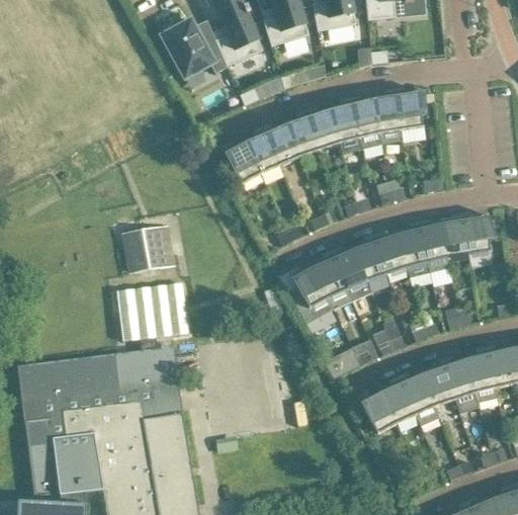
[(235,0),(216,8),(228,34),(216,39),(227,66),(262,50),(247,14),(249,13),(246,6),(244,7),(241,0),(235,0)]
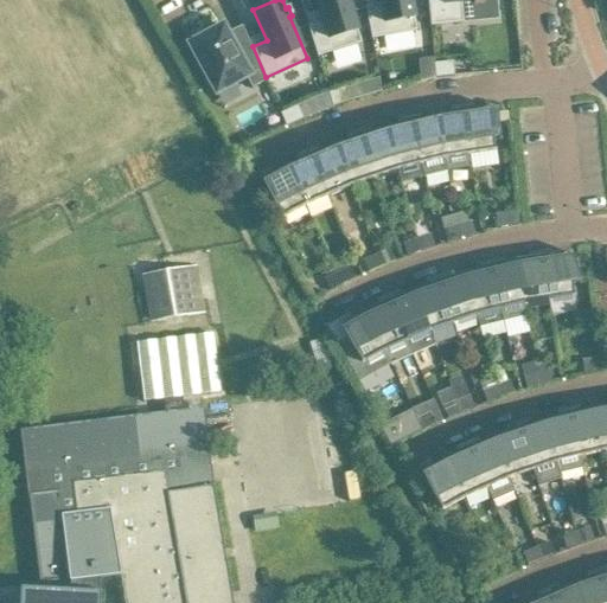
[(317,0),(323,18),(307,23),(317,55),(360,40),(349,0),(317,0)]
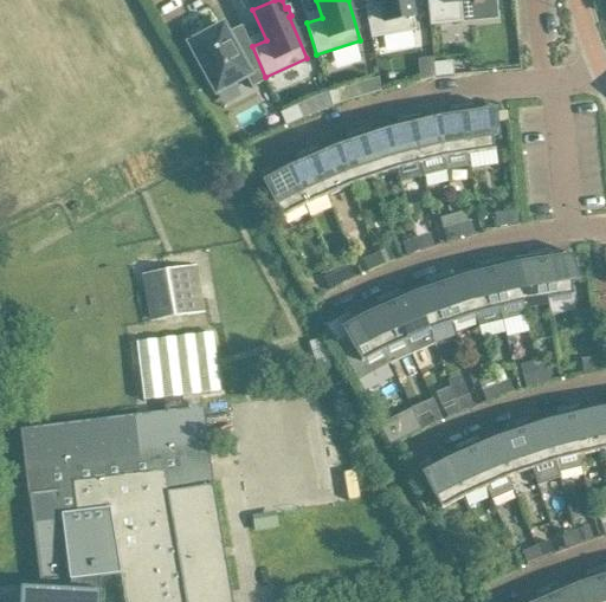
[(380,0),(380,1),(365,5),(371,37),(416,28),(411,0),(380,0)]
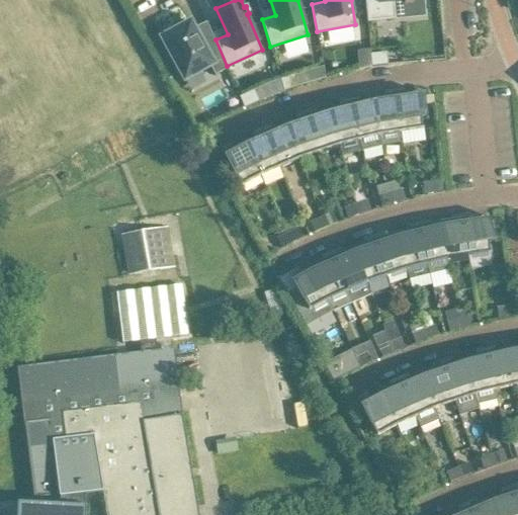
[(364,0),(367,20),(395,17),(394,0),(403,0),(404,3),(412,2),(412,0),(364,0)]
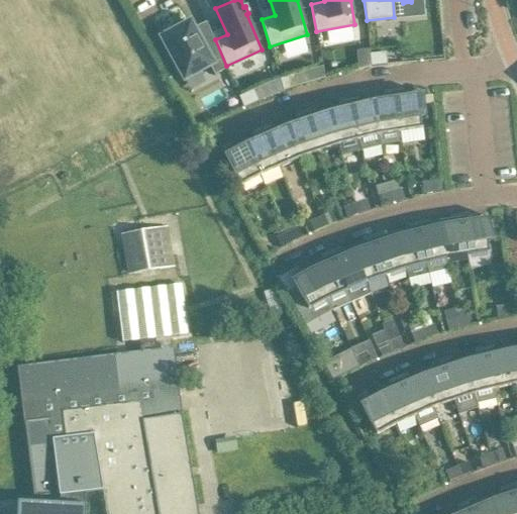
[(190,20),(161,36),(184,79),(210,65),(214,73),(226,67),(216,42),(205,48),(190,20)]
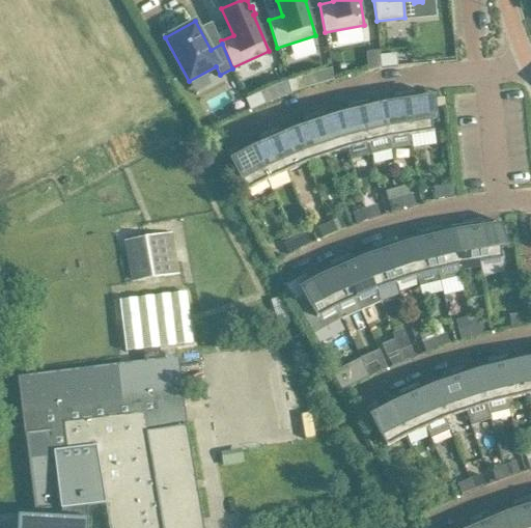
[(429,93),(429,91),(416,93),(415,87),(403,89),(412,144),(413,144),(411,134),(434,130),(434,129),(432,129),(431,118),(437,117),(438,118),(436,96),(435,96),(435,98),(429,99),(428,93),(429,93)]
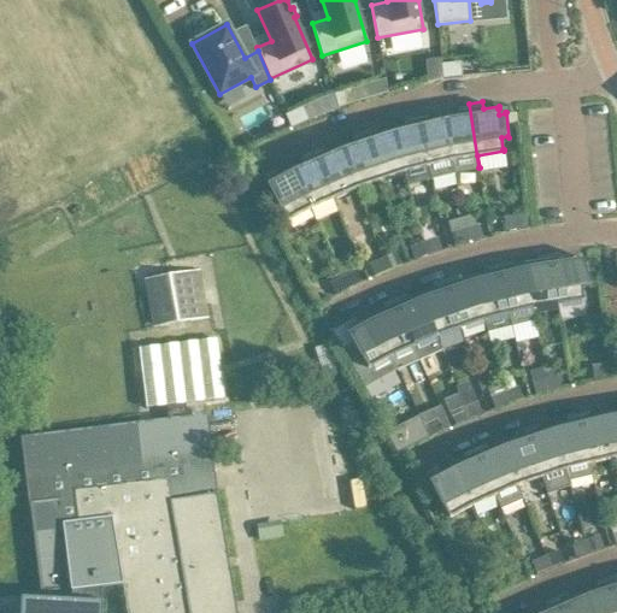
[(454,171),(479,168),(469,104),(456,106),(457,113),(442,115),(452,159),(454,171)]
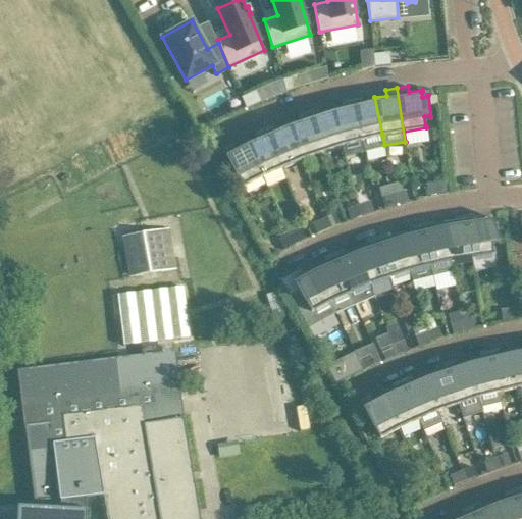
[(382,135),(374,97),(363,100),(362,94),(351,97),(364,150),(384,145),(382,135)]
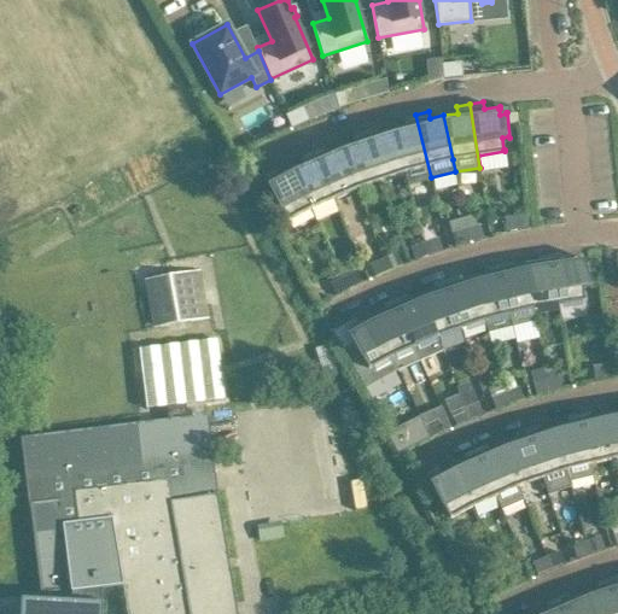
[(431,177),(415,115),(403,117),(404,124),(391,128),(403,171),(407,182),(431,177)]
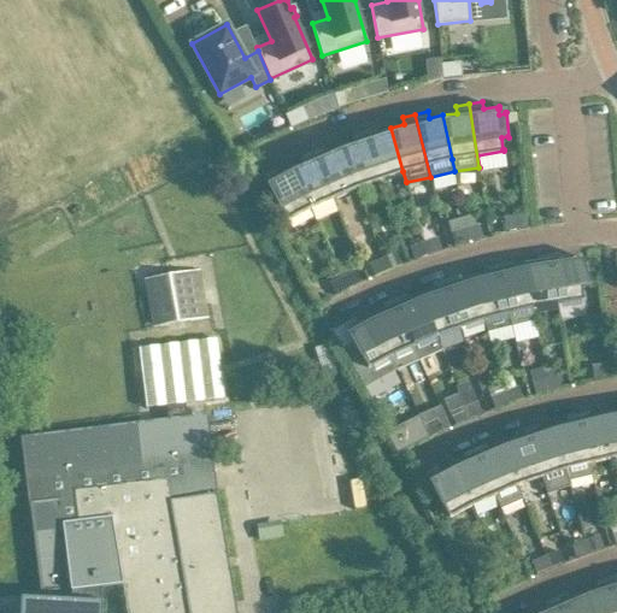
[(403,171),(391,128),(377,131),(375,125),(363,129),(380,178),(403,171)]
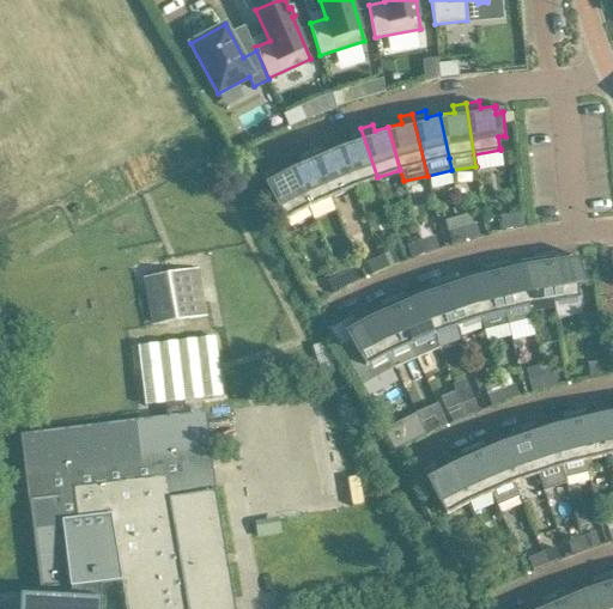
[(377,177),(360,128),(347,133),(350,139),(337,144),(353,186),(377,177)]
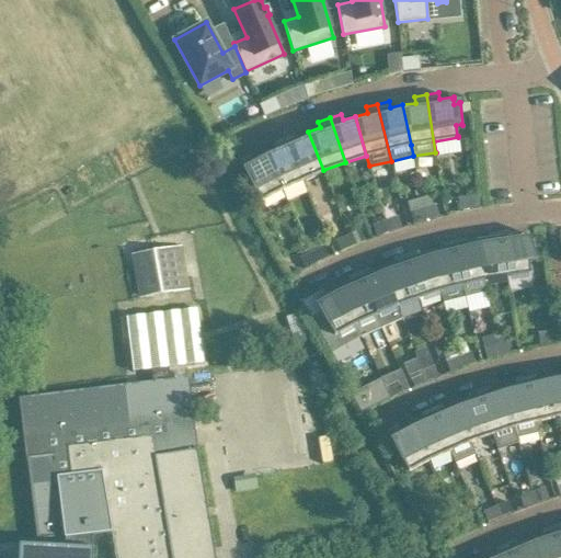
[(323,170),(308,132),(297,137),(295,131),(284,136),(302,179),(323,170)]
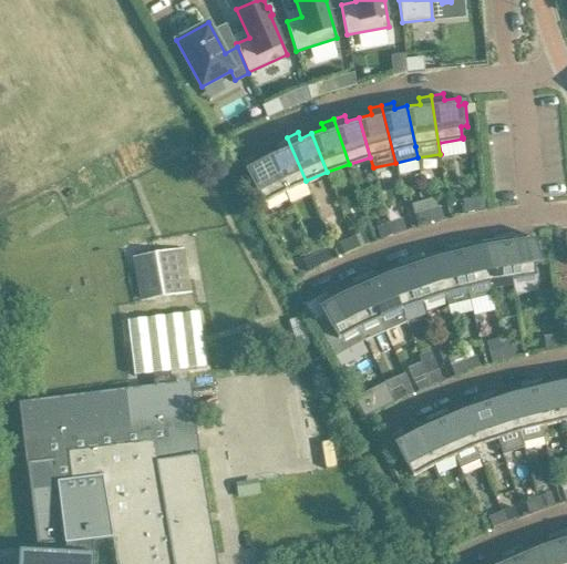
[(285,191),(306,181),(287,137),(276,142),(278,147),(266,153),(285,191)]
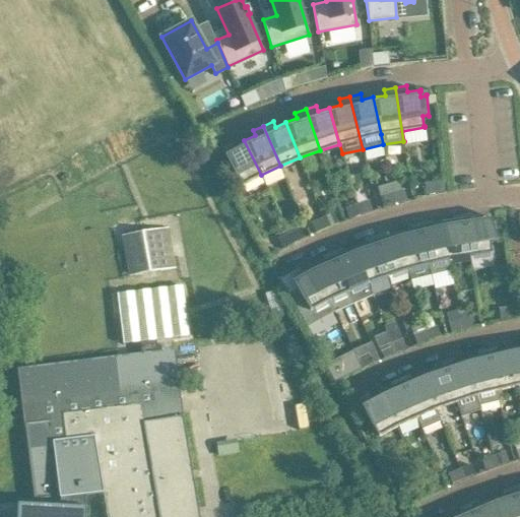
[(242,185),(261,175),(244,140),(234,146),(232,140),(220,146),(242,185)]
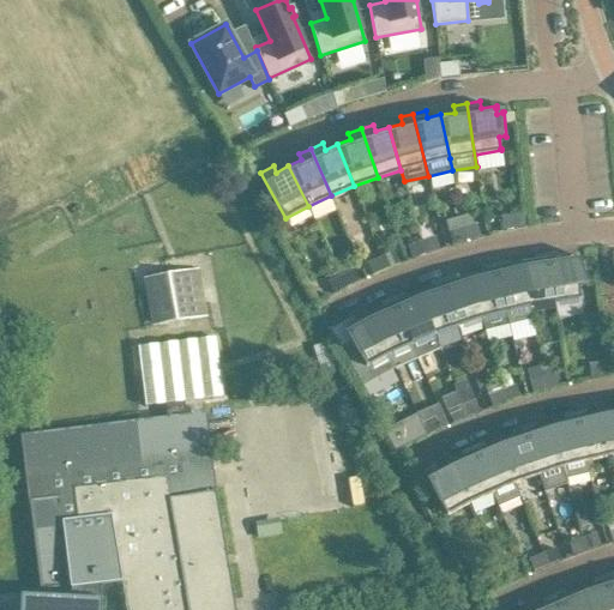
[(476,222),(474,223),(470,211),(459,213),(467,237),(480,234),(476,222)]
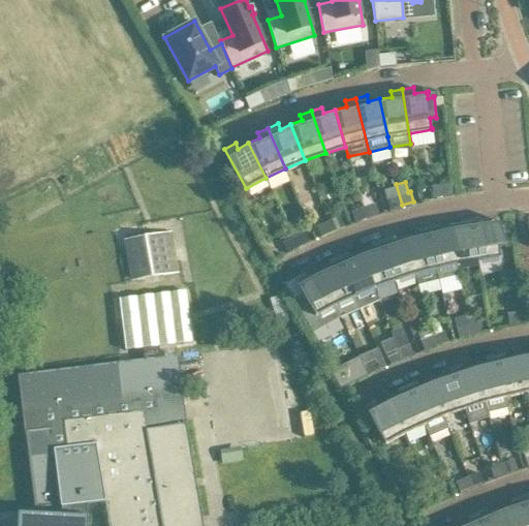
[(433,195),(452,193),(450,183),(432,185),(433,195)]
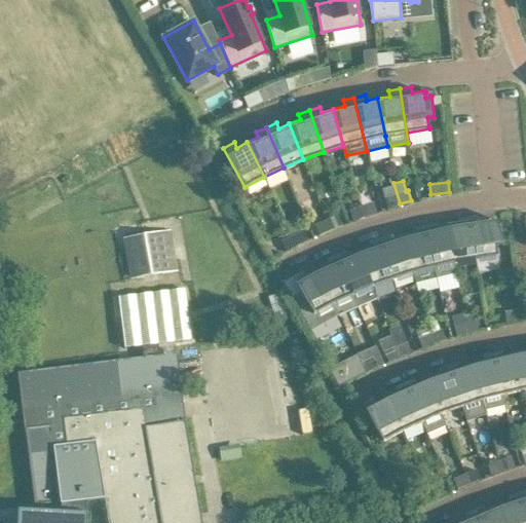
[(387,208),(400,203),(393,183),(381,187),(387,208)]
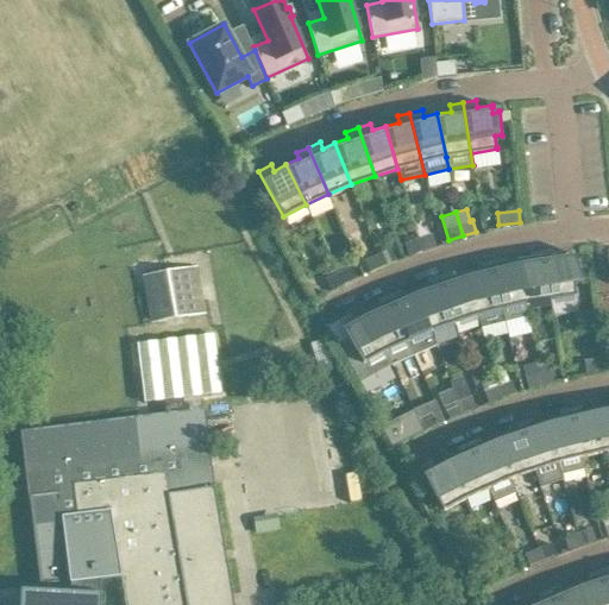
[(435,244),(431,233),(419,237),(422,249),(435,244)]
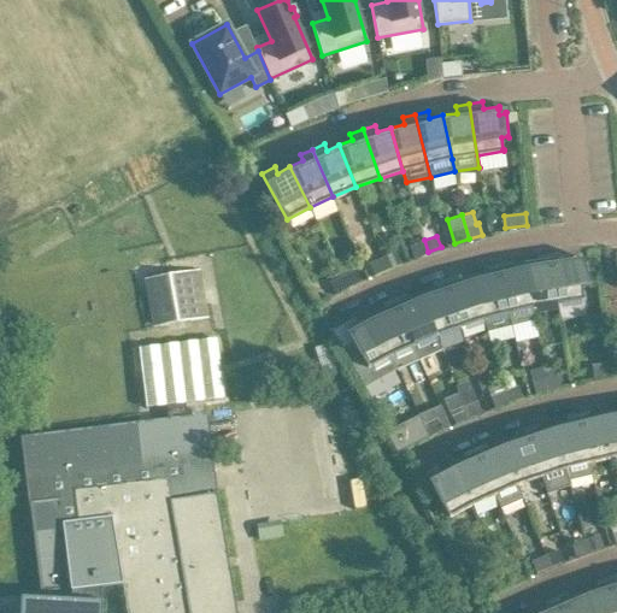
[(413,257),(428,252),(424,240),(410,246),(413,257)]
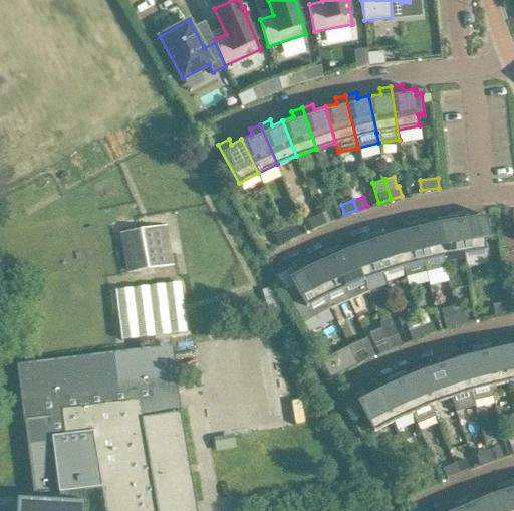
[(491,238),(489,217),(488,217),(488,218),(483,219),(482,213),(483,213),(483,212),(469,214),(469,208),(458,210),(464,253),(466,266),(489,263),(487,248),(486,248),(484,238),(490,237),(491,238)]
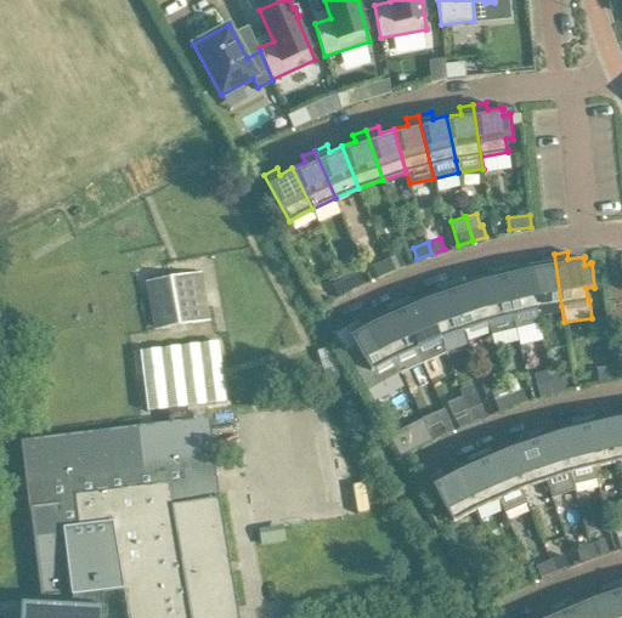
[(390,270),(403,264),(399,253),(385,259),(390,270)]
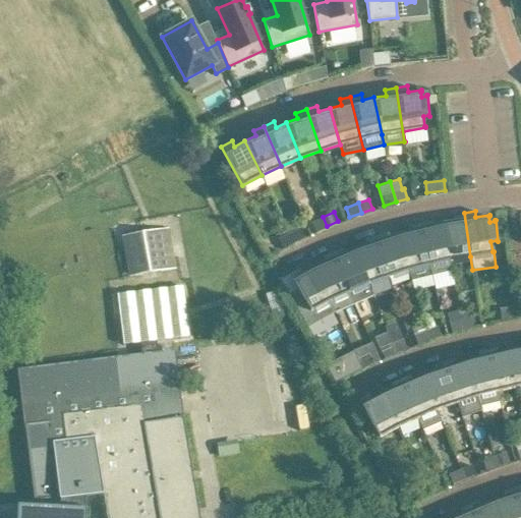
[(470,256),(464,213),(453,215),(454,220),(443,222),(450,260),(470,256)]
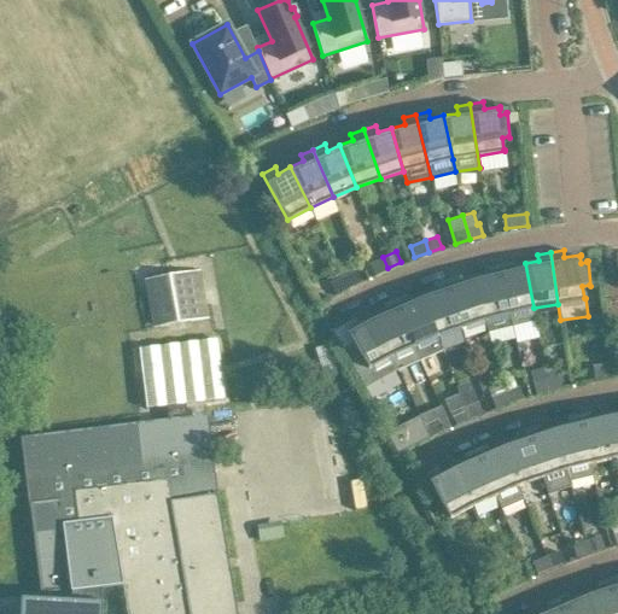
[(374,274),(388,268),(383,257),(369,263),(374,274)]
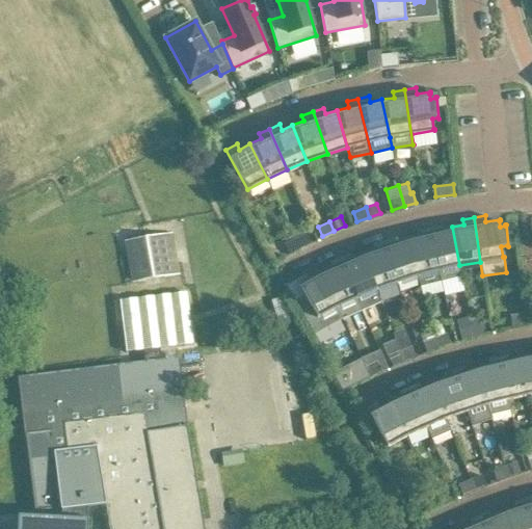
[(459,265),(452,227),(440,230),(439,223),(427,227),(437,270),(441,279),(460,274),(459,265)]
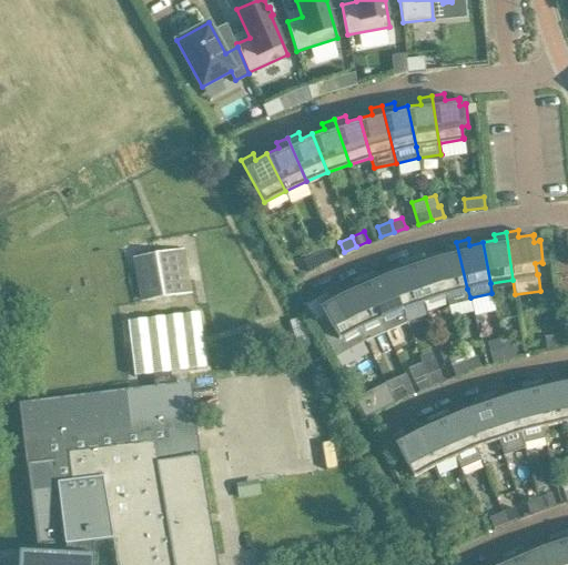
[(470,298),(467,289),(456,242),(445,244),(446,251),(434,253),(445,293),(448,303),(470,298)]
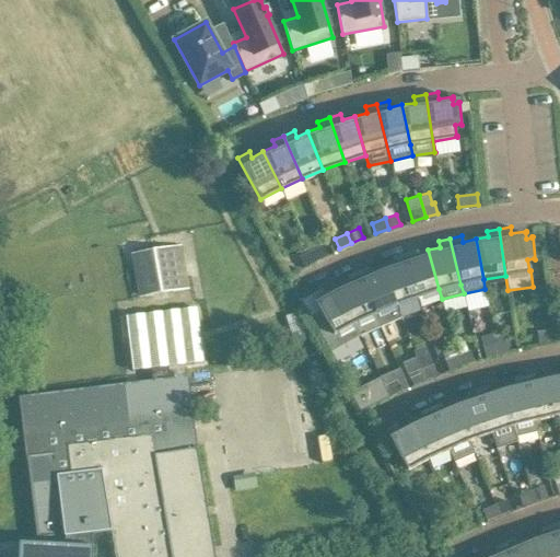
[(181,243),(137,251),(146,294),(188,287),(181,243)]
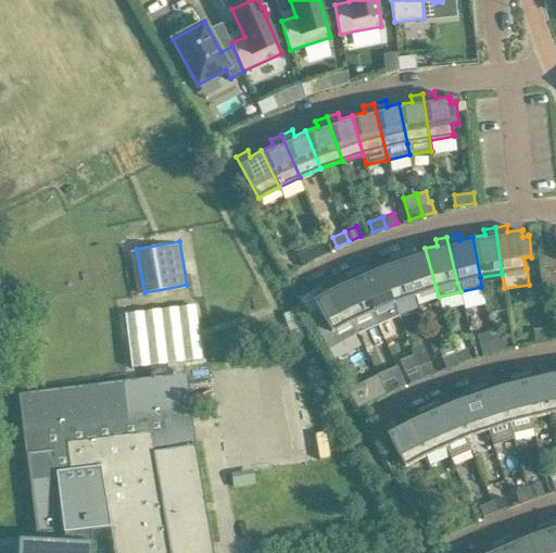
[(314,258),(326,252),(320,242),(308,248),(314,258)]
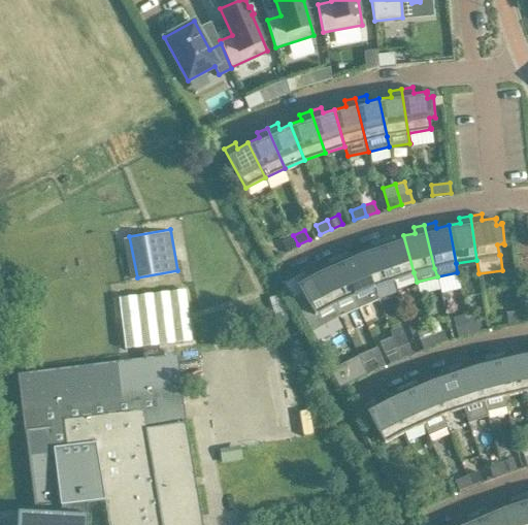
[(414,272),(403,235),(392,239),(390,234),(380,237),(394,280),(414,272)]
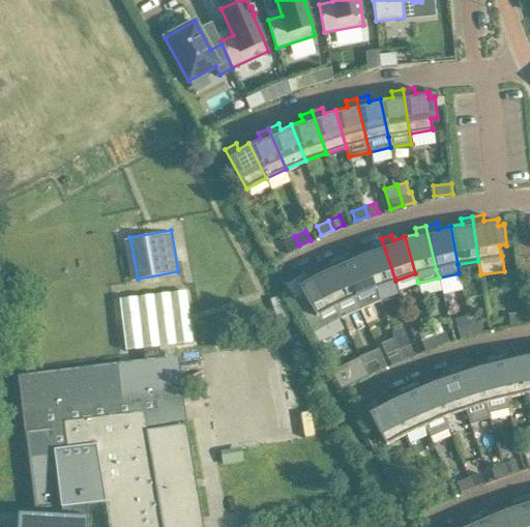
[(288,251),(299,245),(294,236),(284,241),(288,251)]
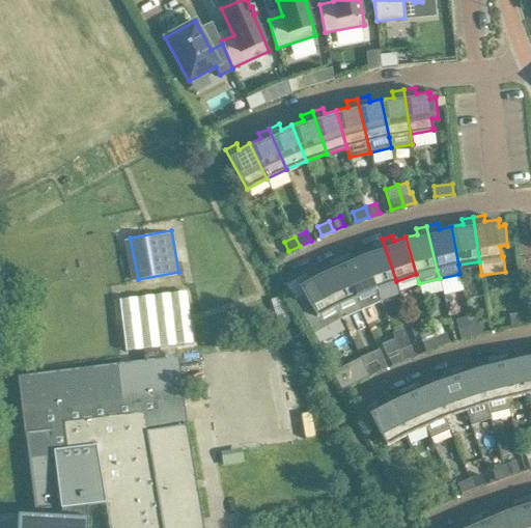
[(375,288),(396,281),(382,239),(370,243),(372,248),(361,252),(375,288)]
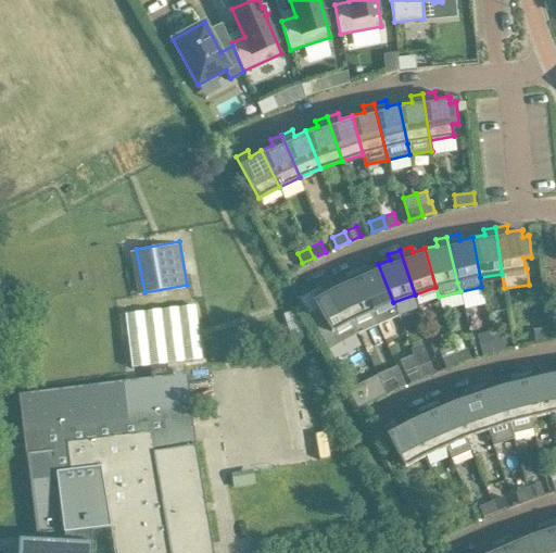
[(393,302),(378,264),(367,269),(365,263),(354,268),(378,323),(397,314),(393,302)]
